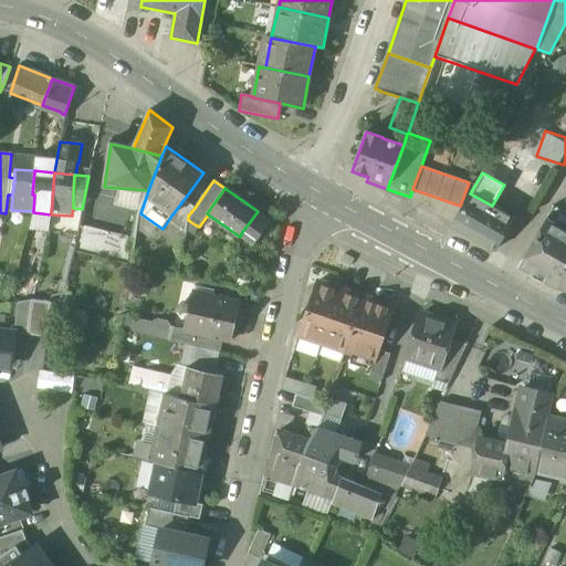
[(492,206),(470,194),(451,226),(495,251),(514,219),(492,206)]
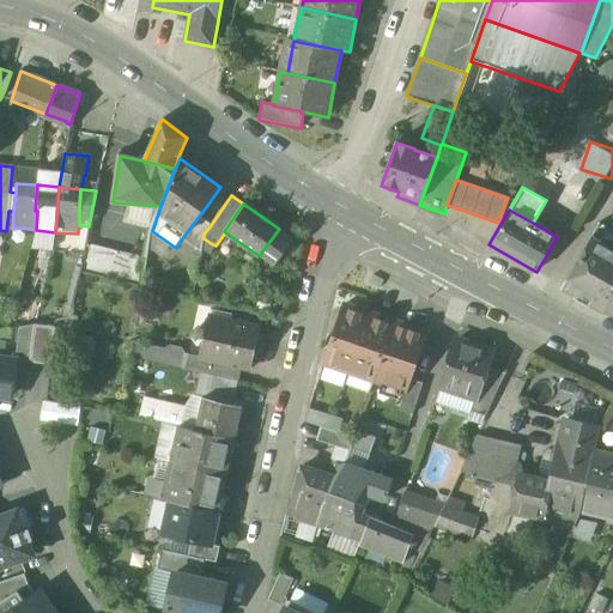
[(592,237),(612,249),(612,231),(599,223),(592,237)]
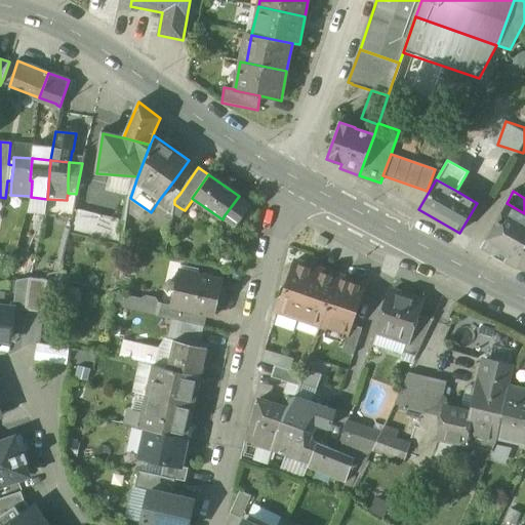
[(251,204),(239,196),(224,216),(237,226),(251,204)]
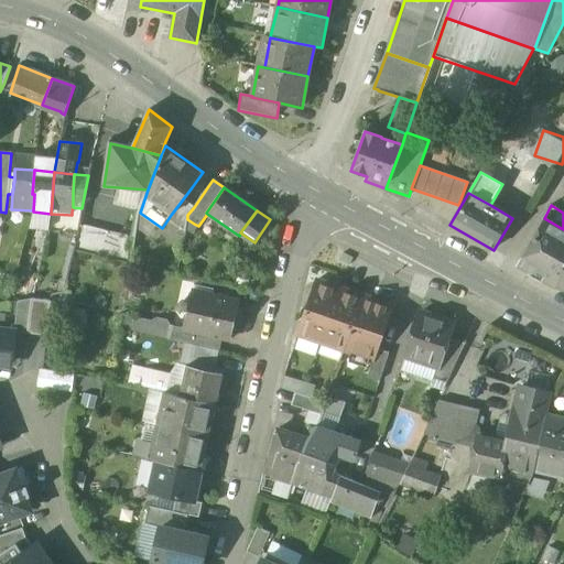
[(563,229),(544,218),(518,263),(556,286),(563,263),(563,229)]
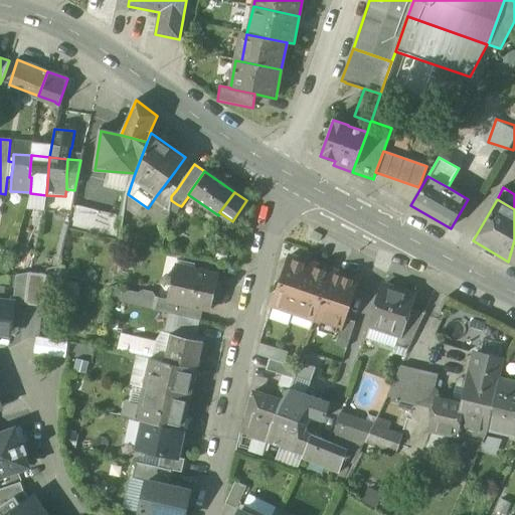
[(68,229),(80,231),(84,211),(73,208),(68,229)]
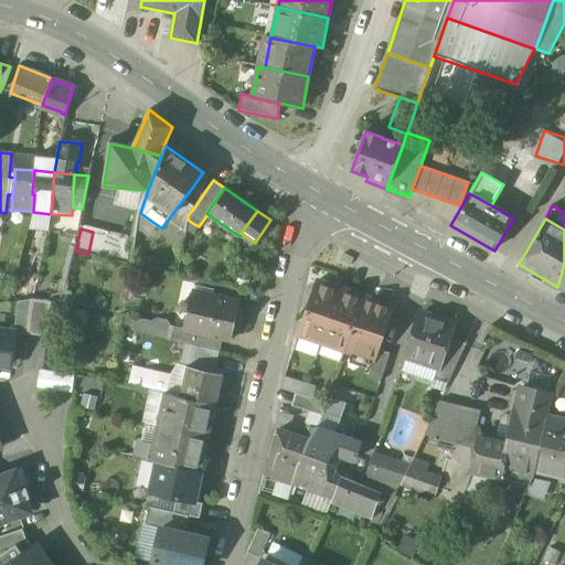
[(88,254),(100,257),(106,234),(93,232),(88,254)]
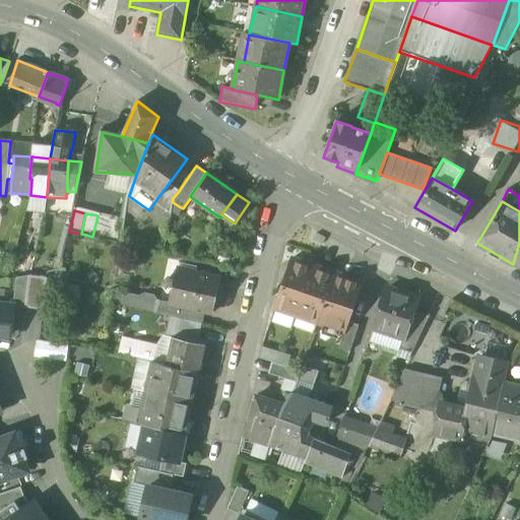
[(92,237),(105,239),(110,218),(98,215),(92,237)]
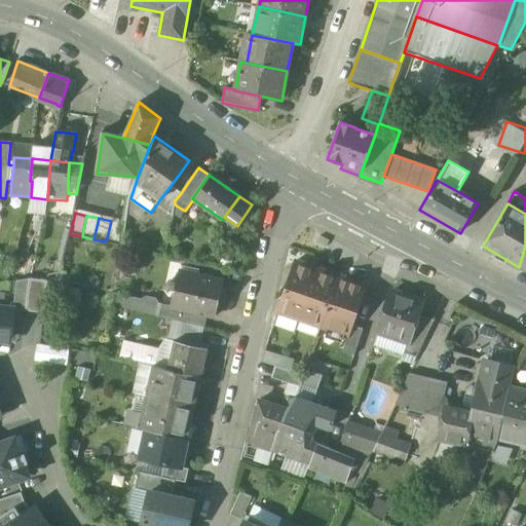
[(106,241),(117,245),(122,223),(111,221),(106,241)]
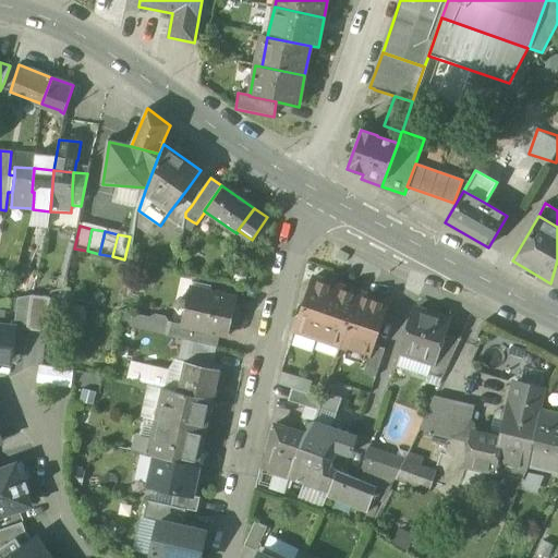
[(313,278),(294,331),(317,339),(335,289),(326,286),(327,282),(313,278)]
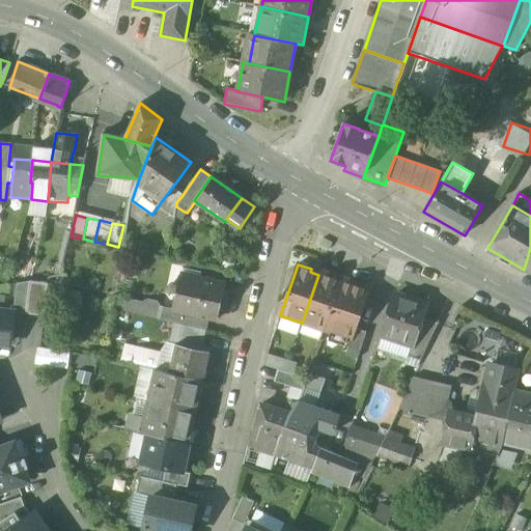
[(225,284),(180,274),(172,309),(172,310),(208,318),(217,320),(225,284)]
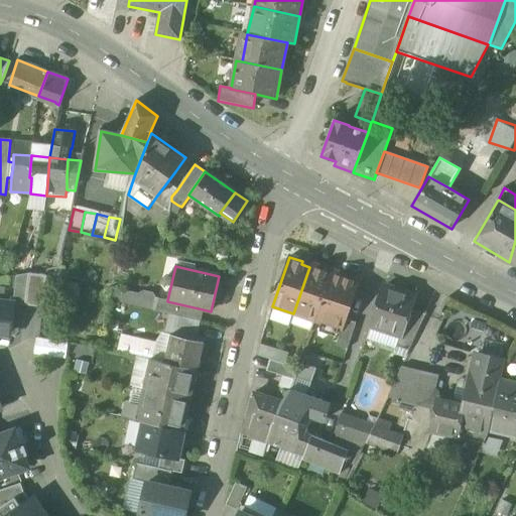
[(47,287),(69,291),(74,272),(52,267),(47,287)]
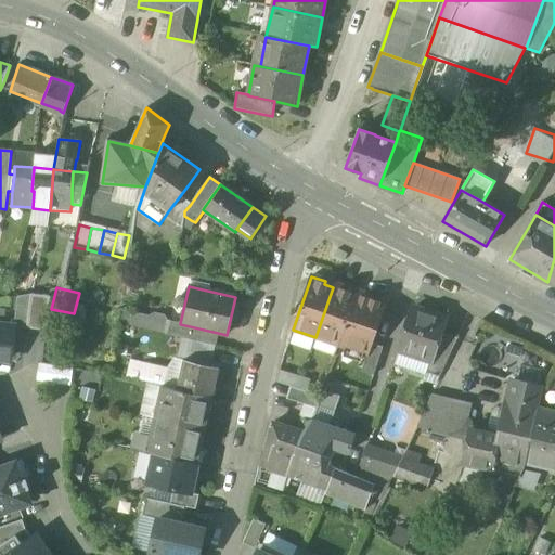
[(333,287),(315,337),(338,345),(357,292),(344,287),(343,291),(333,287)]
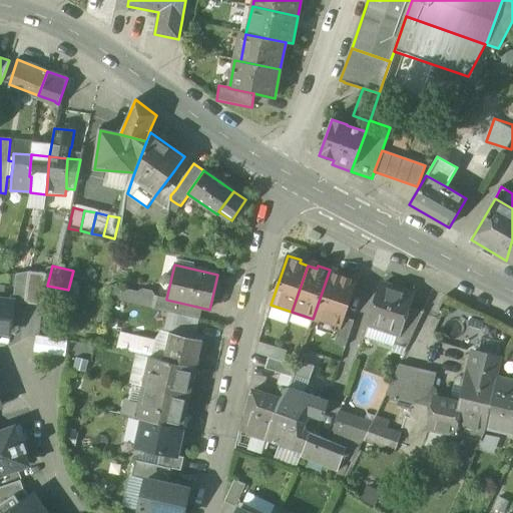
[(330,270),(313,319),(339,328),(343,318),(356,279),(330,270)]
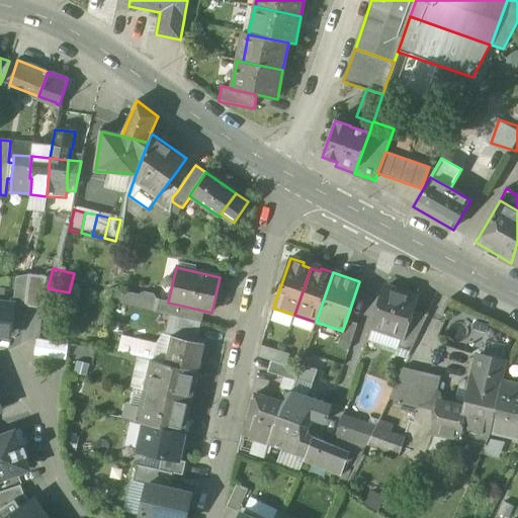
[(47,276),(30,274),(28,275),(25,307),(42,309),(47,276)]
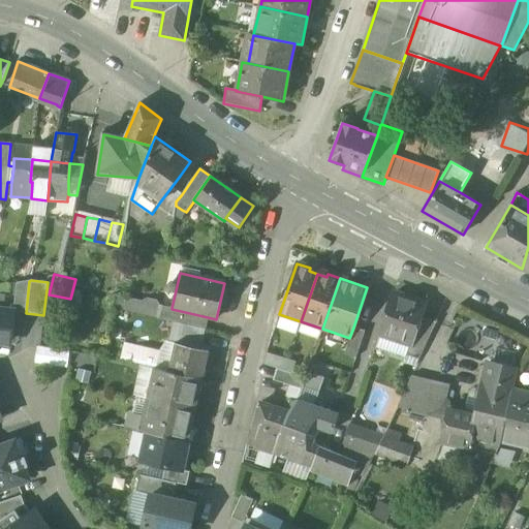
[(29,281),(17,283),(13,312),(26,313),(29,281)]
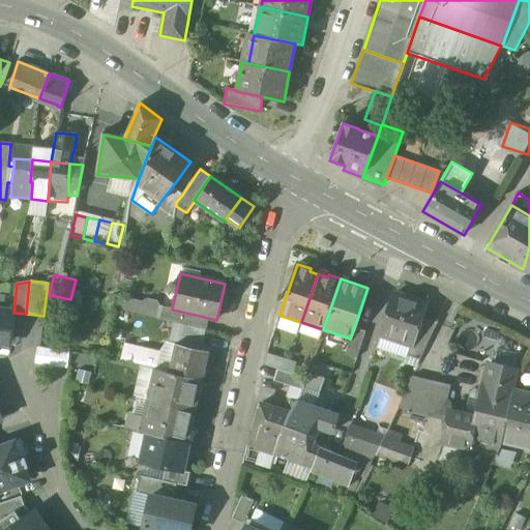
[(415,302),(393,295),(381,334),(412,345),(421,318),(425,305),(415,302)]
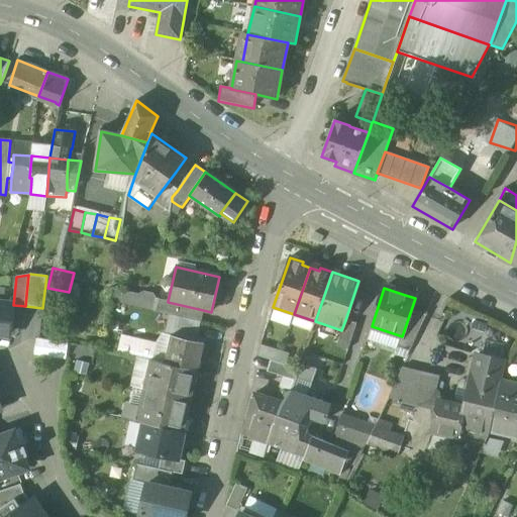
[(156,312),(158,299),(114,289),(111,302),(156,312)]
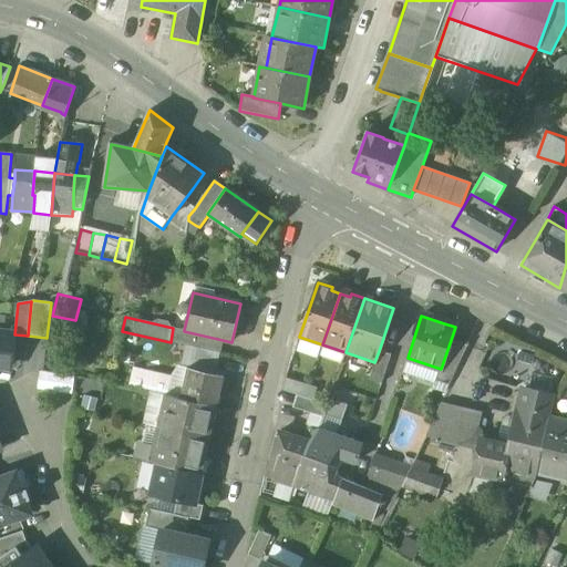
[(223,340),(184,331),(184,330),(173,328),(171,342),(194,347),(219,353),(223,340)]
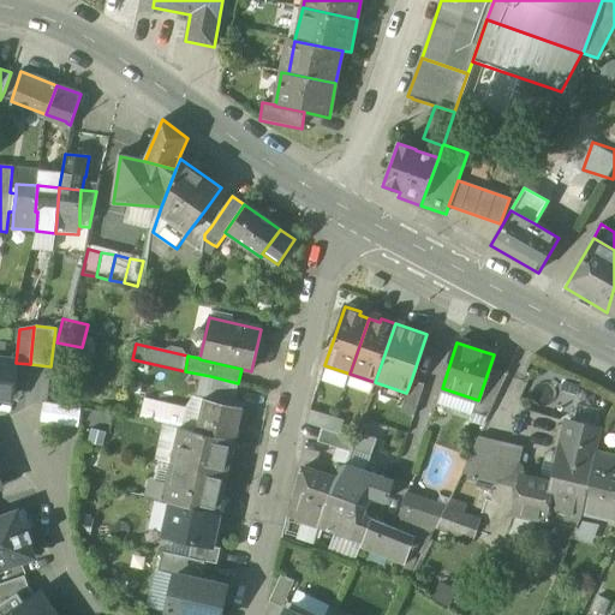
[(16,363),(0,359),(0,398),(11,399),(16,363)]
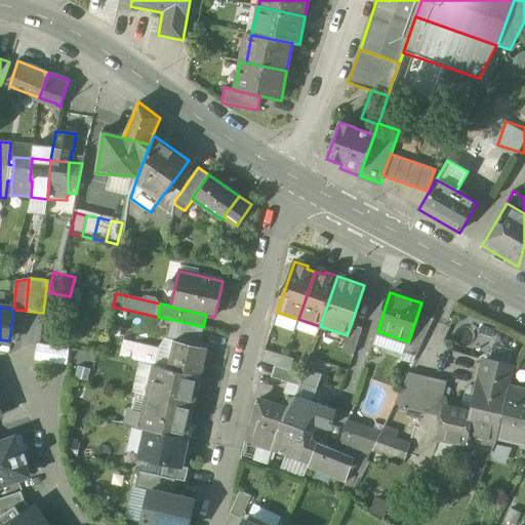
[(433,321),(417,315),(405,352),(416,356),(433,321)]
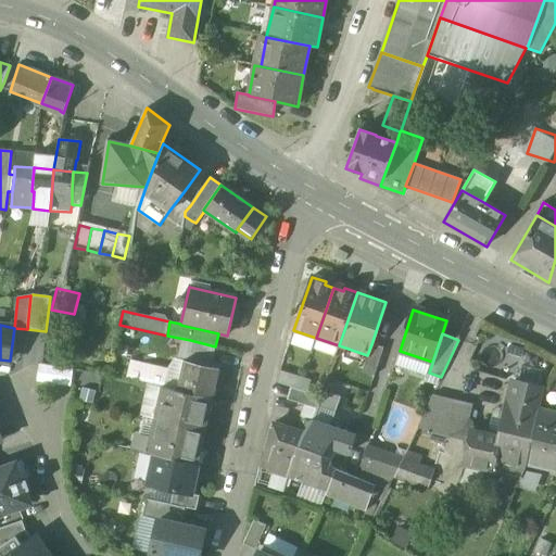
[(215,346),(190,340),(186,362),(211,367),(215,346)]
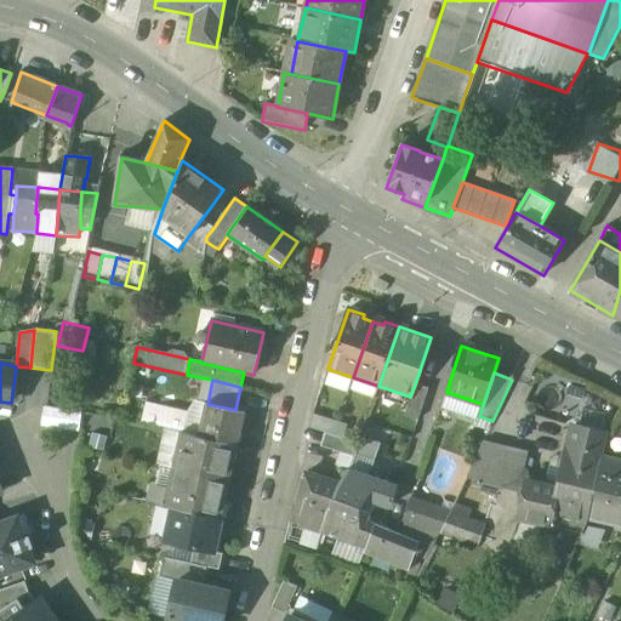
[(428,388),(415,385),(405,416),(419,420),(428,388)]
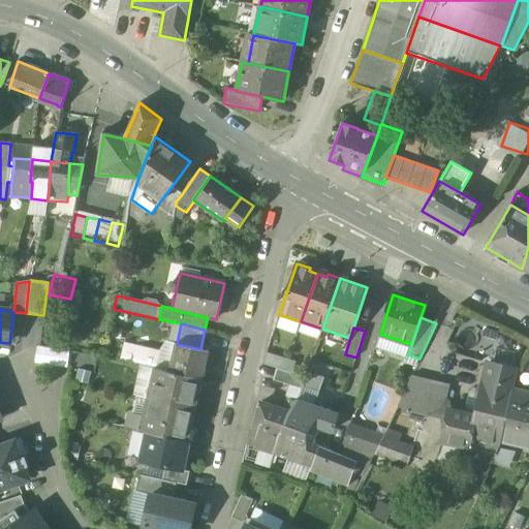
[(176,344),(167,342),(159,351),(124,343),(121,361),(132,363),(158,369),(158,370),(168,372),(176,344)]
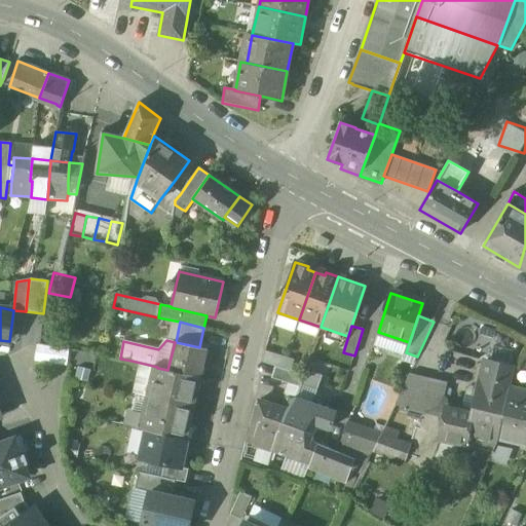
[(176,342),(175,342),(167,370),(201,377),(204,361),(204,360),(208,349),(199,347),(176,342)]
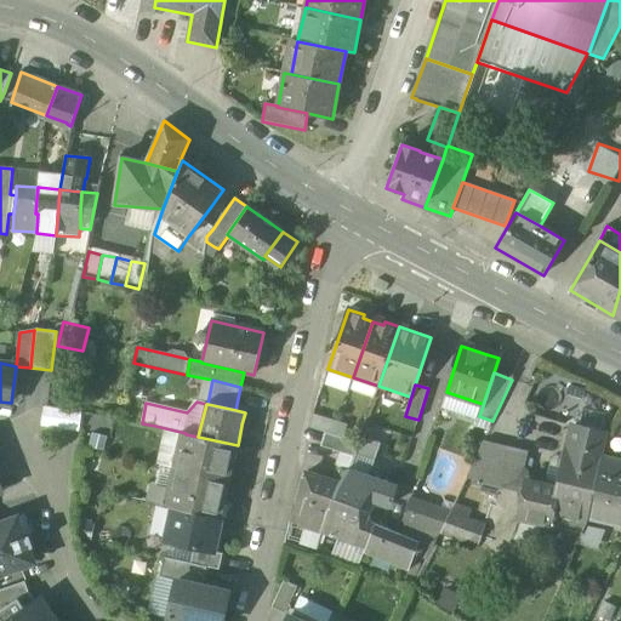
[(326,417),(320,445),(343,451),(349,422),(326,417)]
